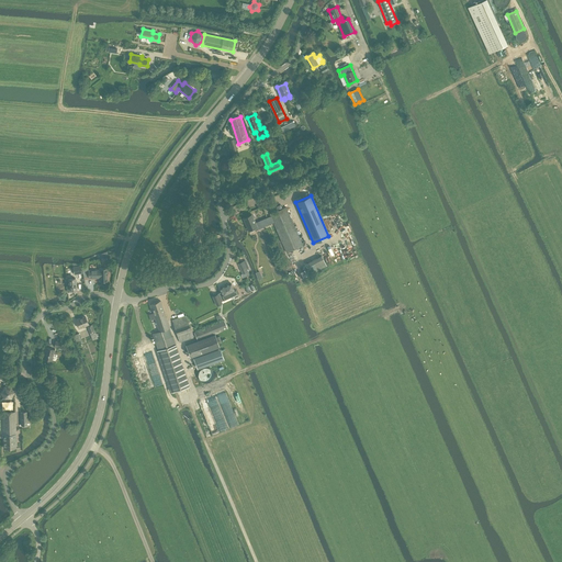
[(251,214),(243,218),(248,231),(255,227),(256,229),(273,223),(287,253),(303,246),(285,206),(270,214),(270,216),(255,223),(251,214)]
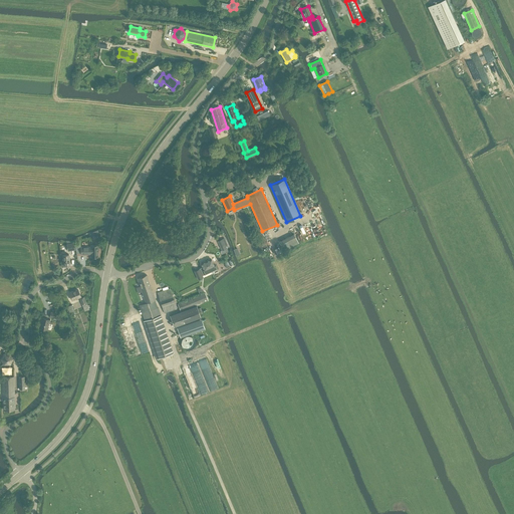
[(285,250),(298,243),(294,234),(280,241),(285,250)]
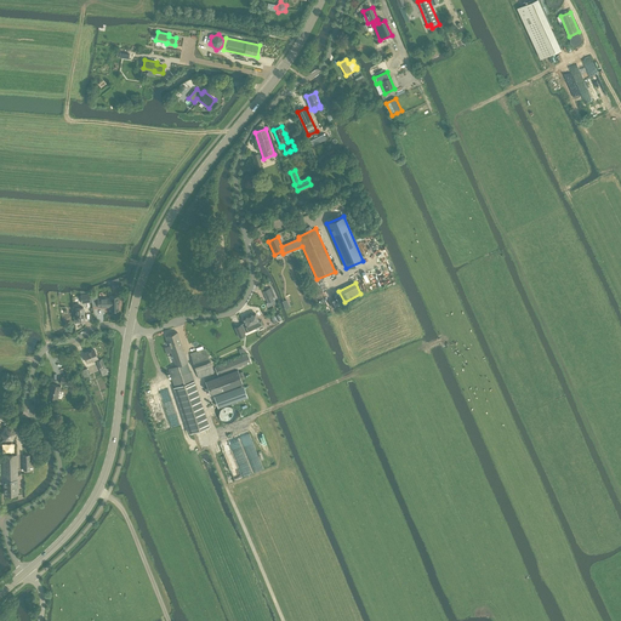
[(268,302),(273,300),(268,289),(263,291),(268,302)]
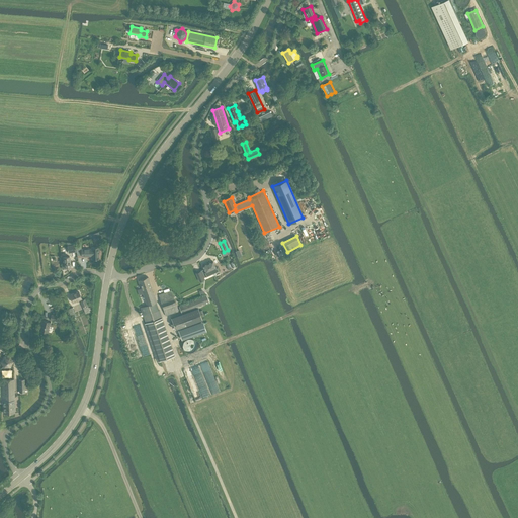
[(69,253),(76,252),(75,245),(68,246),(69,253)]
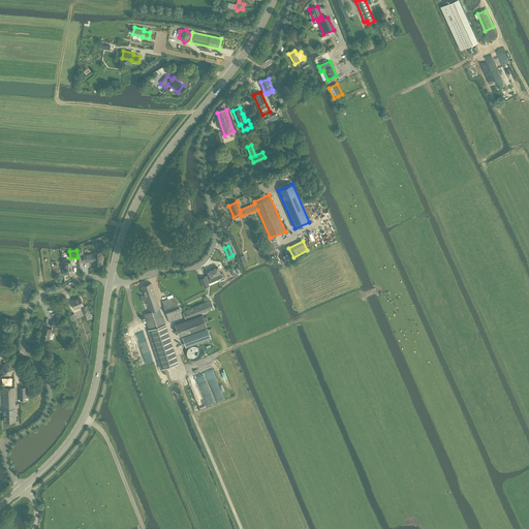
[(93,253),(83,254),(83,260),(83,261),(91,261),(93,261),(93,265),(101,265),(101,257),(102,256),(102,254),(101,253),(101,252),(93,252),(93,253)]
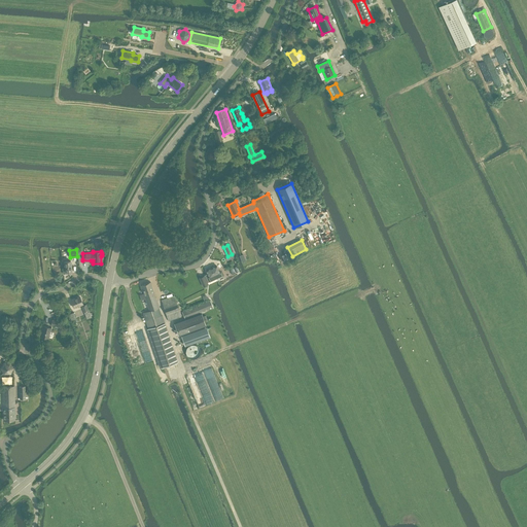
[(65,267),(63,267),(63,274),(64,274),(71,273),(71,271),(72,271),(71,260),(64,261),(65,267)]
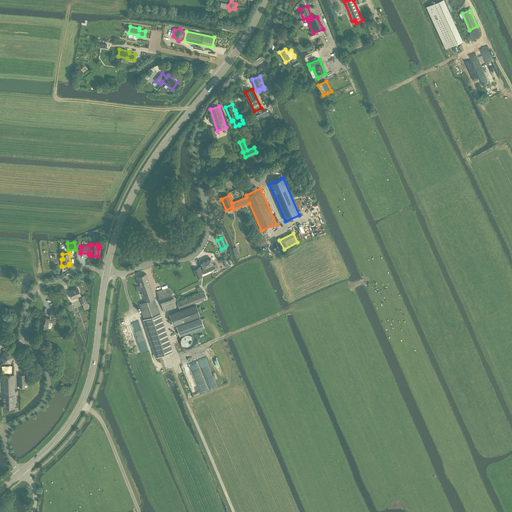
[(213,264),(210,258),(208,259),(207,259),(206,259),(206,260),(205,260),(210,271),(211,272),(213,271),(212,270),(216,268),(214,263),(213,264)]
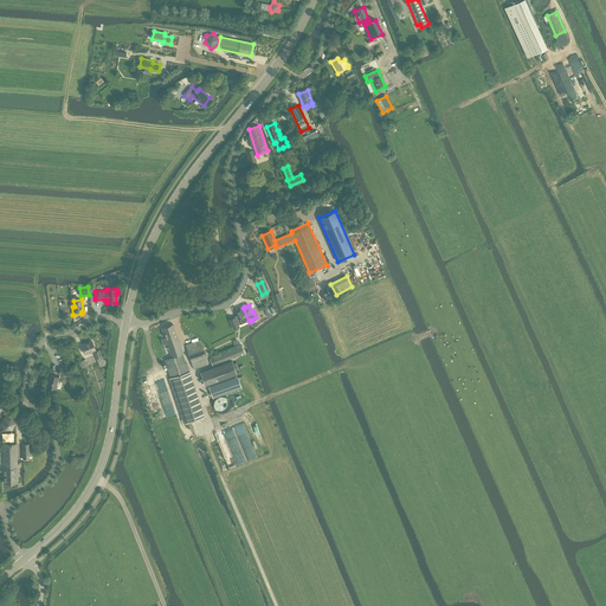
[(249,321),(243,308),(243,309),(242,308),(240,309),(239,310),(237,310),(239,316),(234,318),(236,320),(230,322),(233,329),(239,327),(238,326),(249,321)]
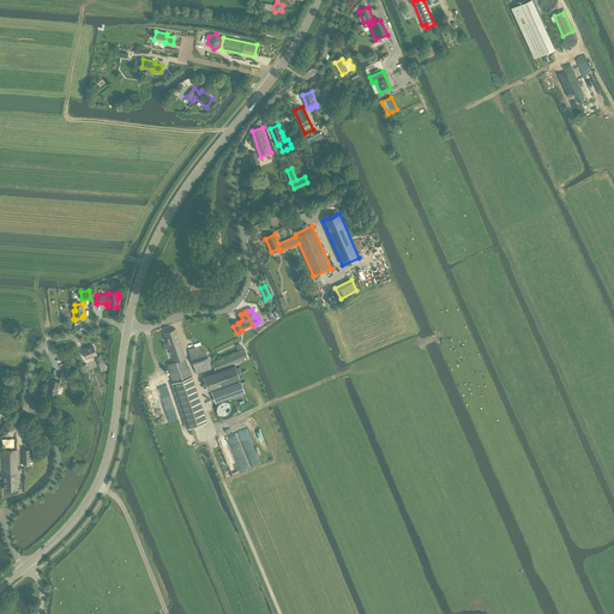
[(206,421),(175,329),(164,332),(167,342),(162,343),(164,350),(169,349),(174,362),(167,365),(185,421),(187,428),(194,426),(206,421)]
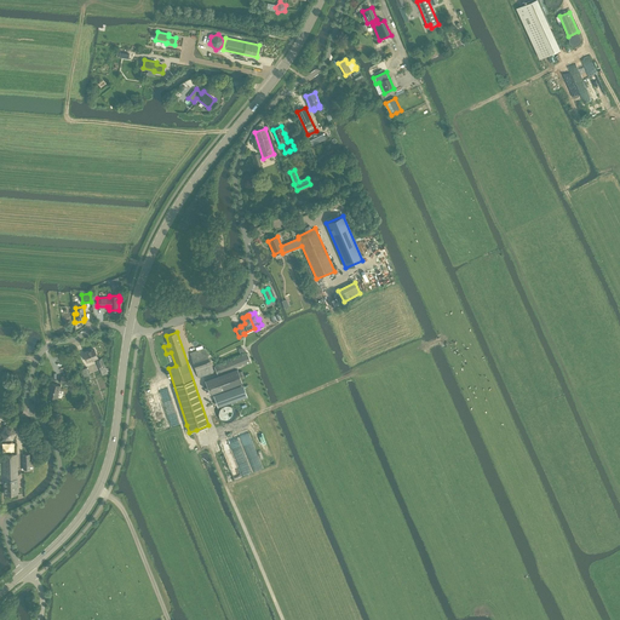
[(197,378),(213,373),(205,348),(190,354),(197,378)]
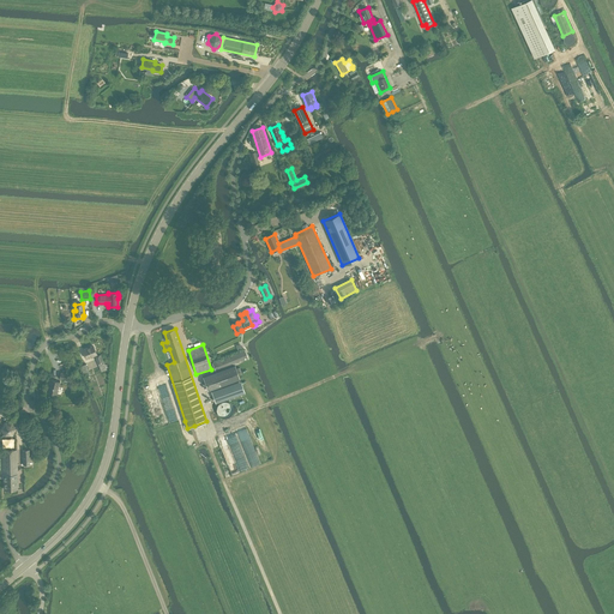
[(97,356),(94,347),(83,350),(86,357),(95,355),(101,372),(107,369),(104,365),(101,355),(97,356)]
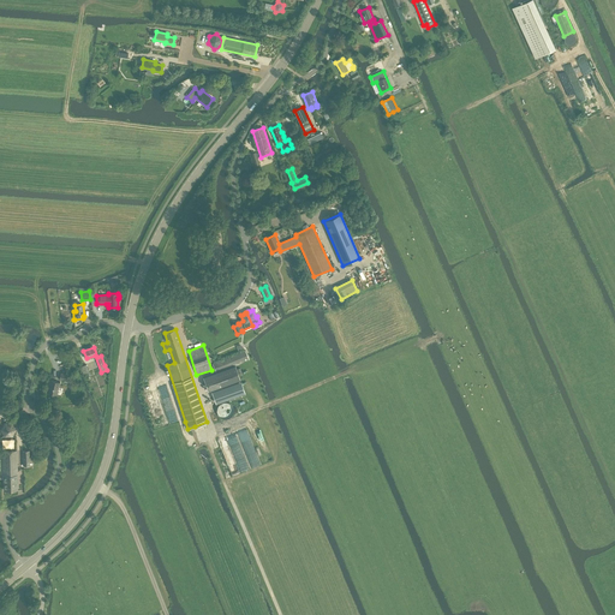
[(216,372),(249,359),(245,351),(213,364),(216,372)]
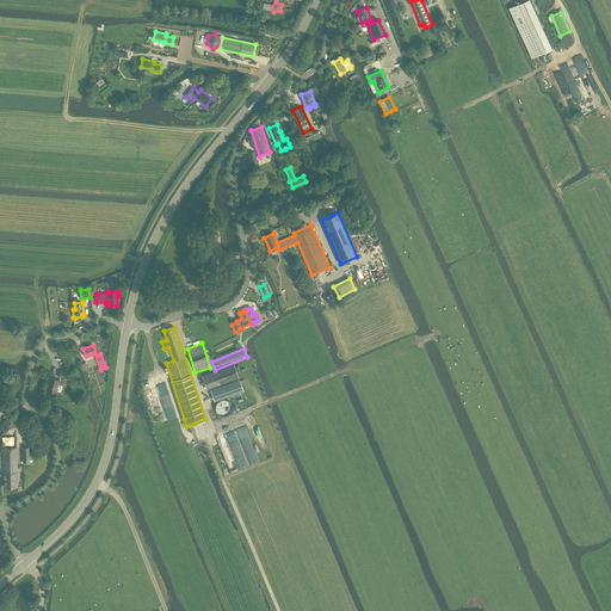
[(207,389),(208,388),(239,377),(235,368),(234,363),(202,375),(207,389)]
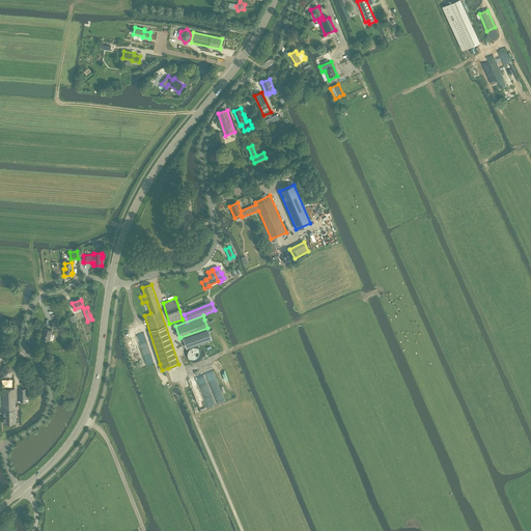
[(49,341),(52,331),(44,329),(40,338),(49,341)]
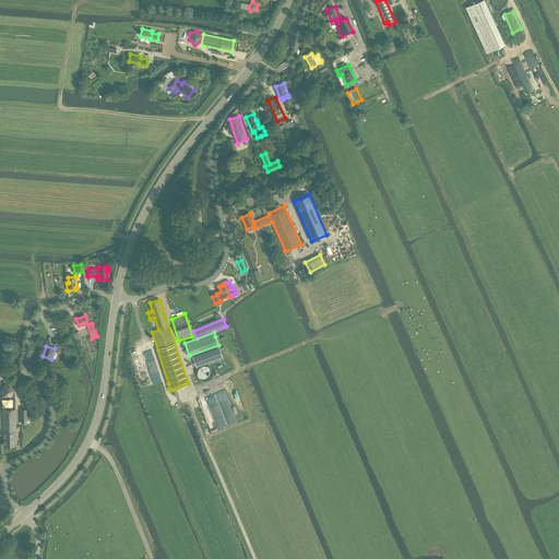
[(217,348),(194,357),(193,357),(198,368),(222,359),(223,358),(219,348),(217,348)]
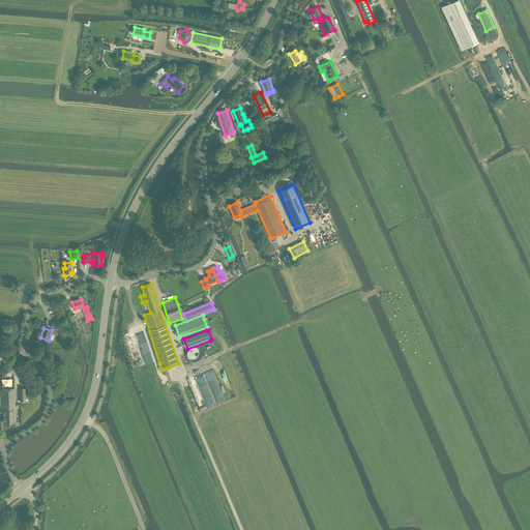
[(4,364),(1,370),(4,375),(10,375),(13,370),(10,364),(4,364)]
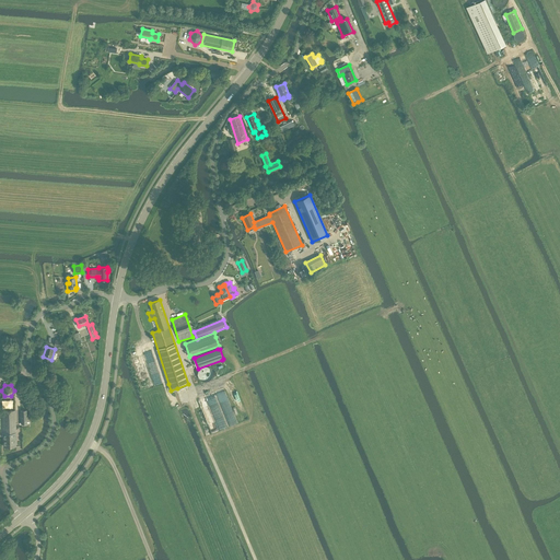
[(14,410),(2,410),(3,446),(15,446),(14,410)]
